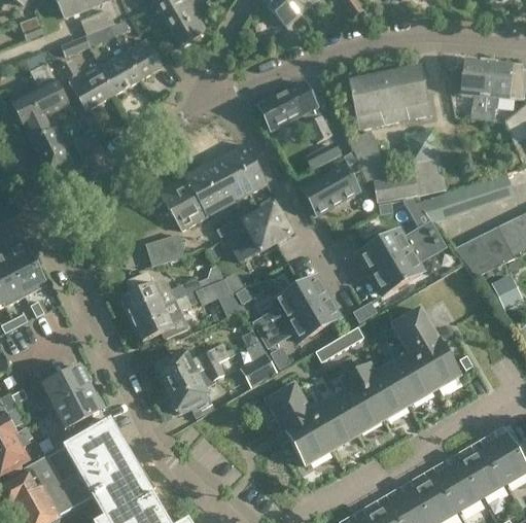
[(58,0),(65,15),(105,0),(58,0)]
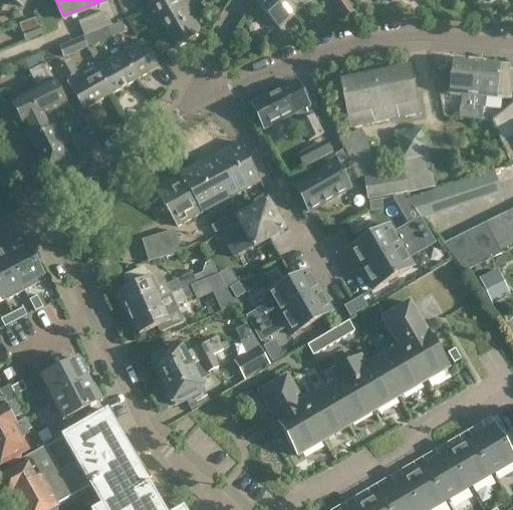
[(150,0),(176,43),(202,28),(185,0),(150,0)]
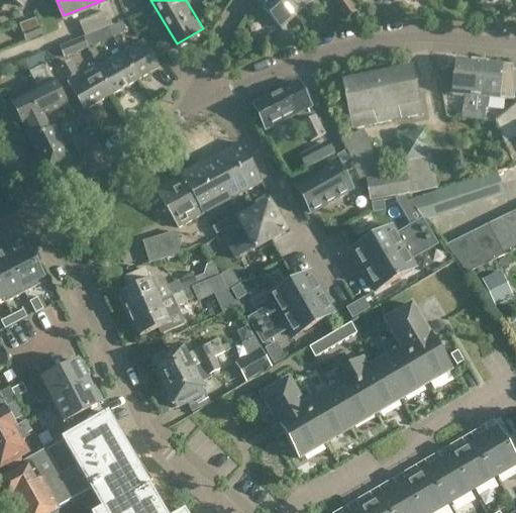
[(259,0),(282,25),(306,3),(303,0),(259,0)]
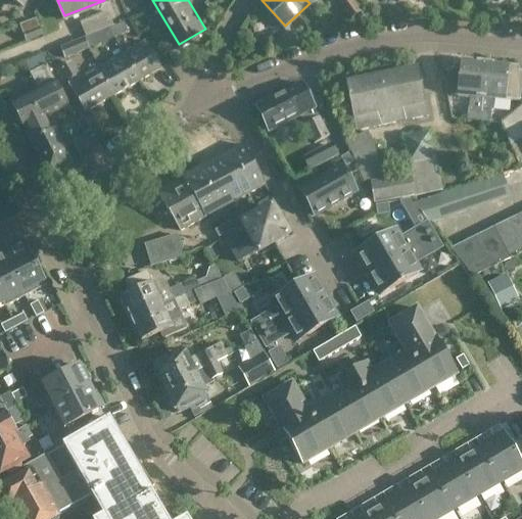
[(339,0),(351,15),(361,8),(354,0),(339,0)]
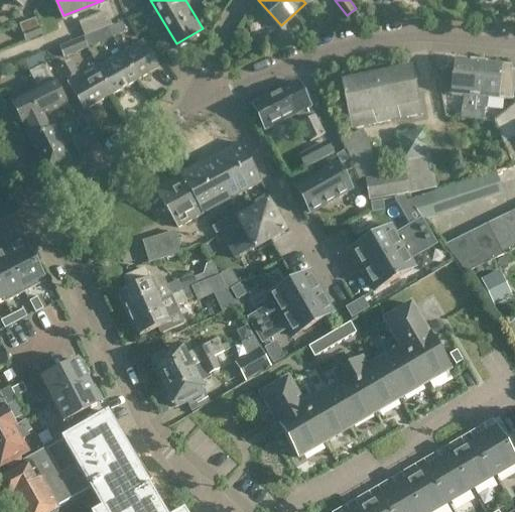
[(107,8),(80,19),(86,33),(108,24),(113,22),(107,8)]
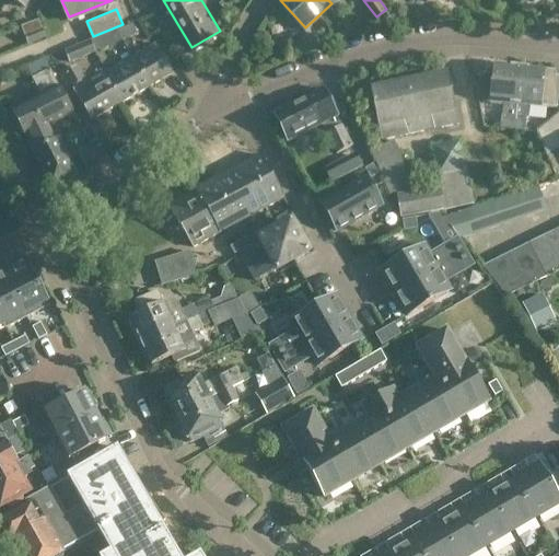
[(123,24),(117,26),(121,38),(137,32),(132,20),(123,24)]
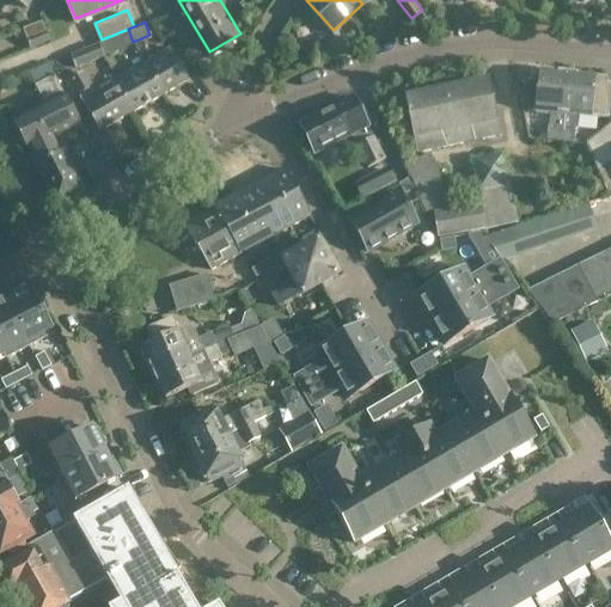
[(28,34),(31,42),(46,37),(42,28),(28,34)]
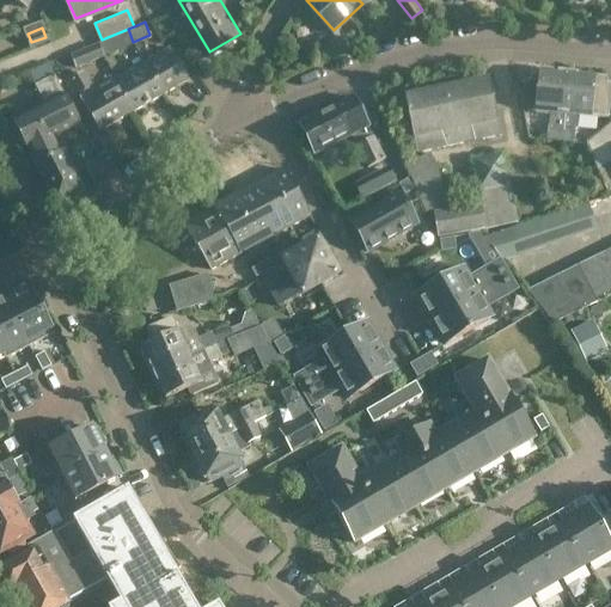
[(102,40),(101,41),(105,53),(133,42),(128,29),(102,40)]
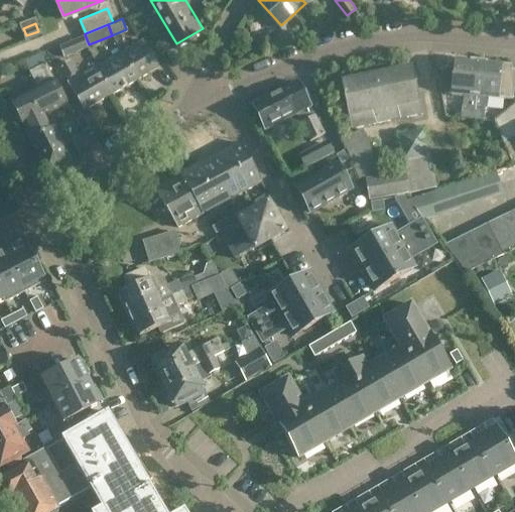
[(279,34),(282,41),(293,36),(290,29),(279,34)]
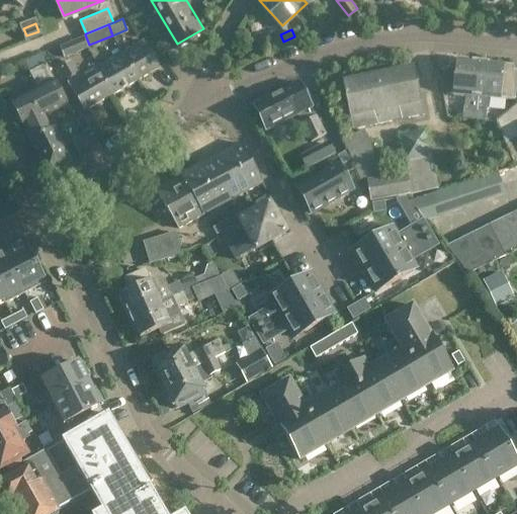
[(87,45),(83,33),(60,43),(64,54),(87,45)]
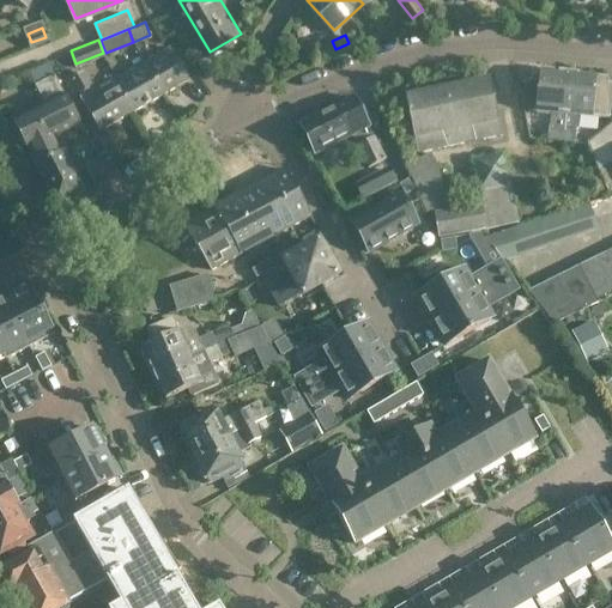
[(162,92),(189,77),(171,44),(144,60),(162,92)]
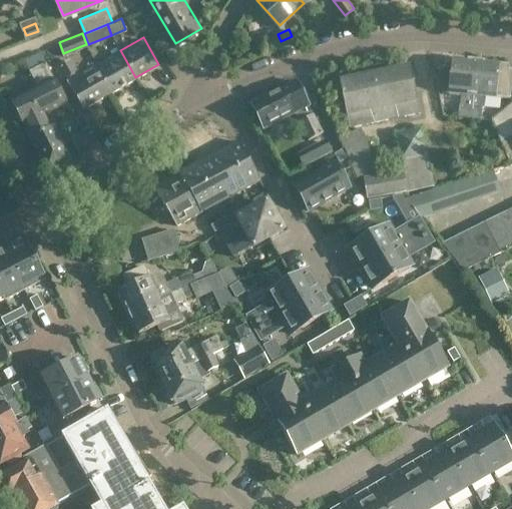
[(94,65),(109,92),(135,77),(120,50),(94,65)]
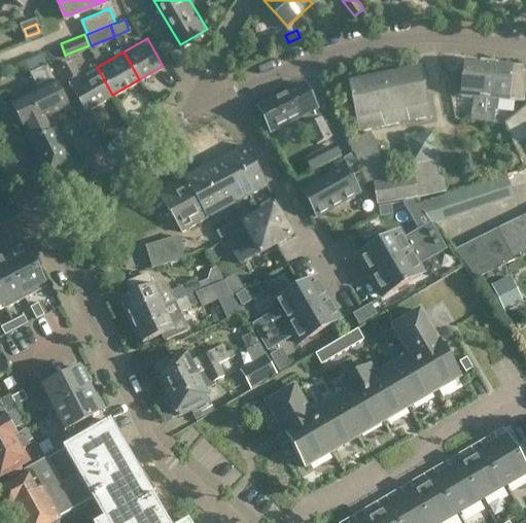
[(39,88),(12,101),(25,126),(26,126),(27,128),(26,130),(29,137),(31,137),(32,139),(55,129),(54,128),(51,125),(56,123),(51,112),(69,104),(56,79),(42,53),(26,61),(31,70),(39,88)]
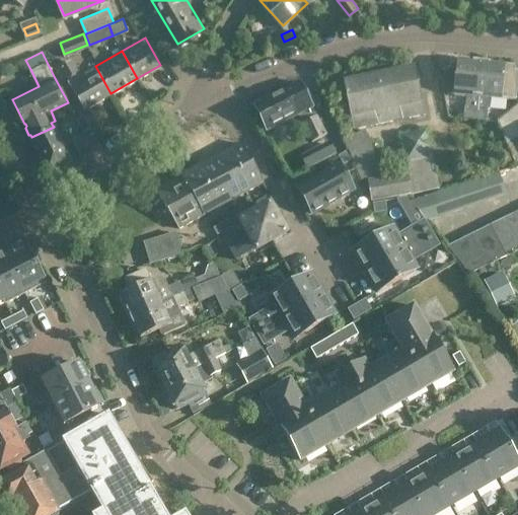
[(457,58),(454,90),(473,92),(472,103),(465,102),(464,115),(476,116),(482,61),(457,58)]
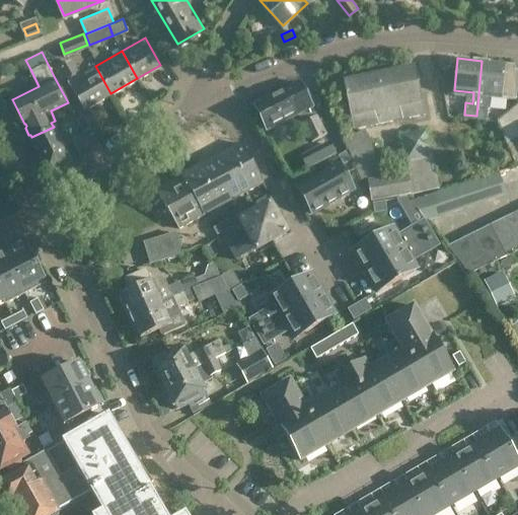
[(95,66),(80,74),(71,59),(61,64),(70,80),(85,107),(111,93),(95,66)]
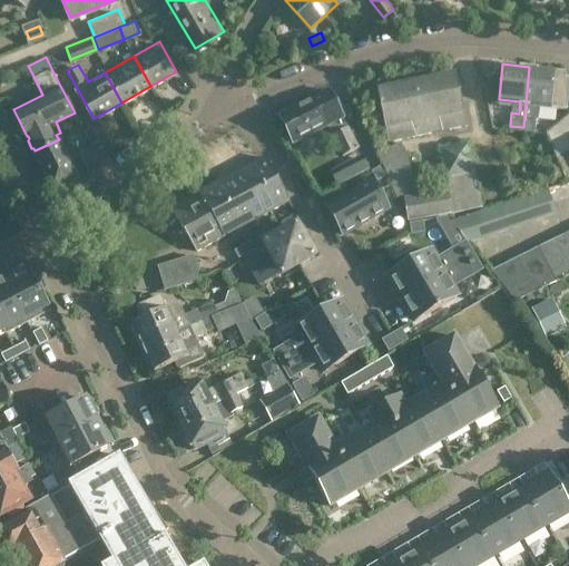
[(540,104),(567,106),(568,91),(568,72),(566,72),(566,68),(555,67),(555,69),(529,67),(523,127),(536,128),(537,116),(539,116),(540,104)]
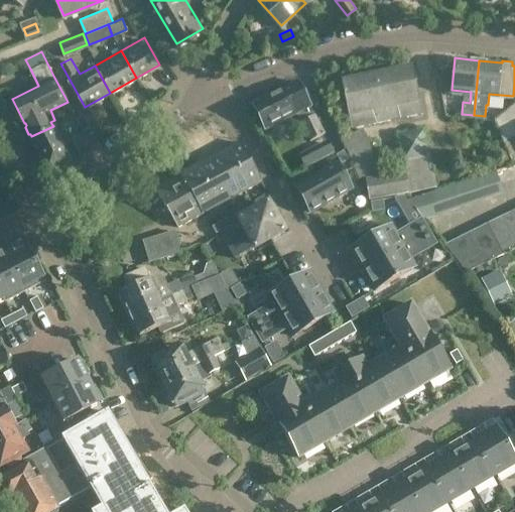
[(342,80),(352,125),(422,111),(413,65),(342,80)]
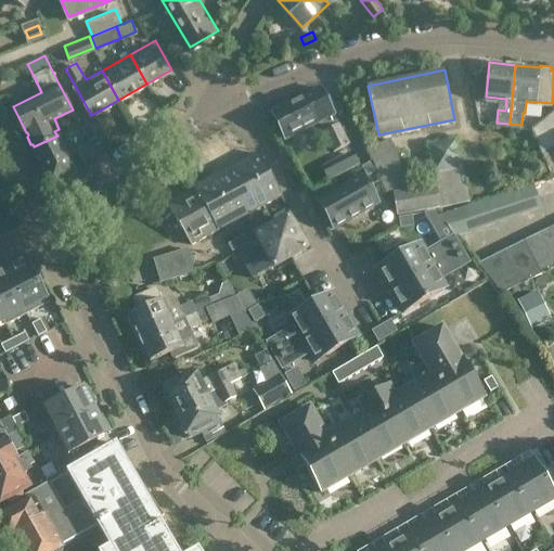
[(321,85),(272,110),(286,137),(319,119),(334,149),(349,141),(321,85)]
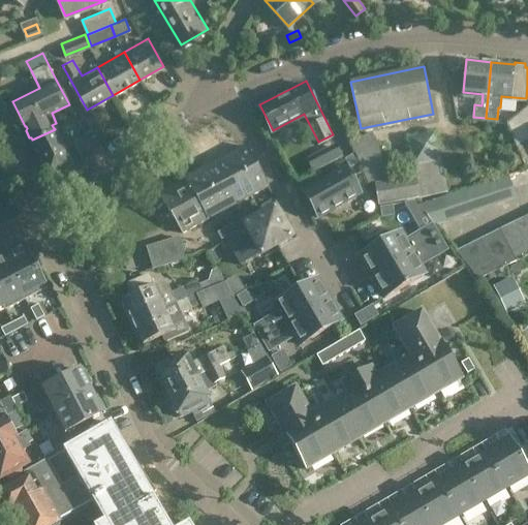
[(273,132),(278,144),(300,135),(296,124),(273,132)]
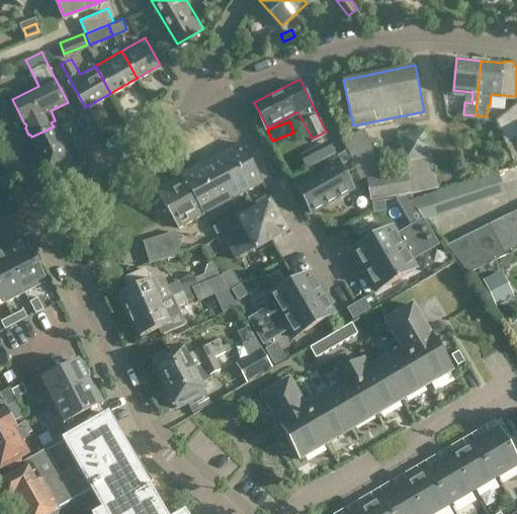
[(61,164),(70,160),(54,126),(31,137),(31,138),(40,155),(47,166),(53,168),(61,164)]
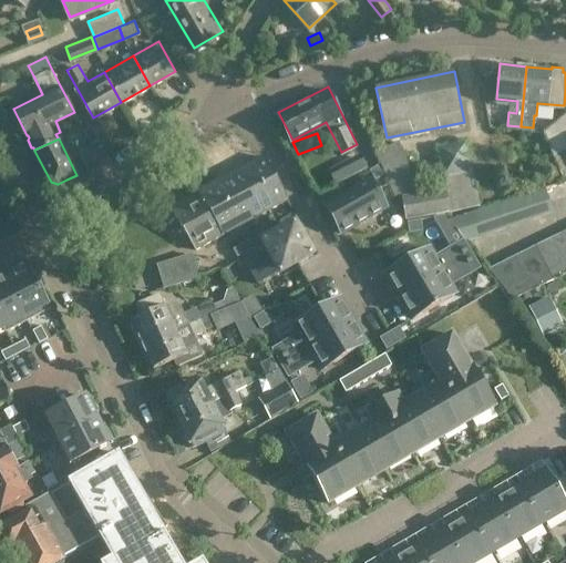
[(395,194),(418,184),(399,139),(376,149),(395,194)]
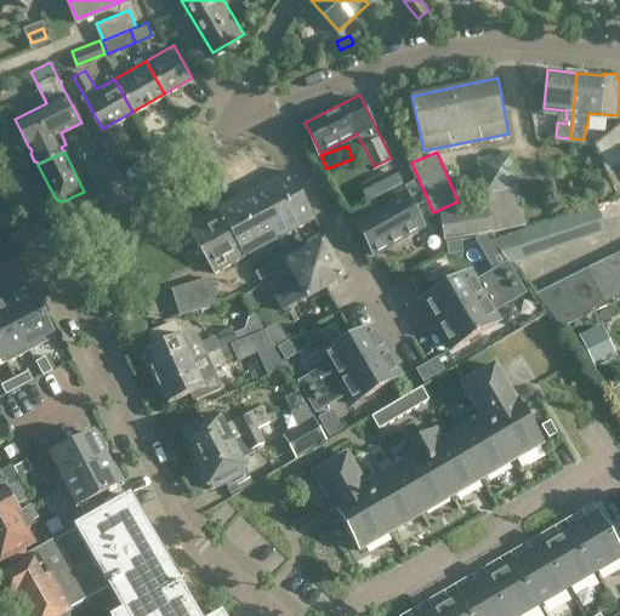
[(488,203),(439,211),(444,235),(445,235),(494,227),(523,221),(511,152),(479,157),(488,203)]
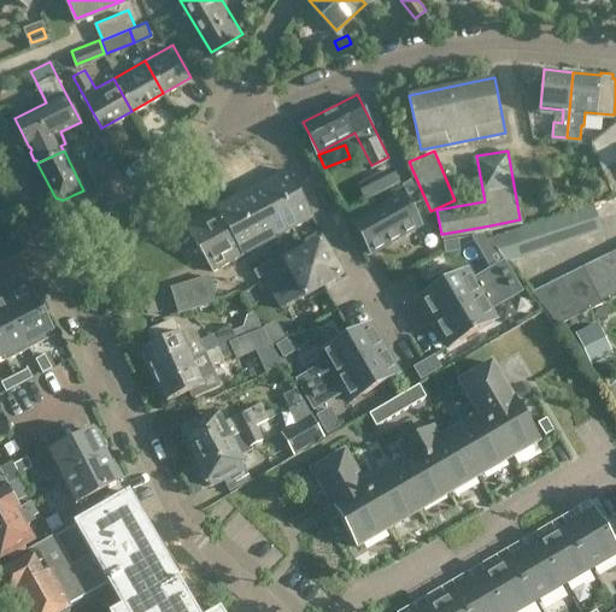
[(287,166),(228,198),(185,221),(213,268),(315,215),(287,166)]
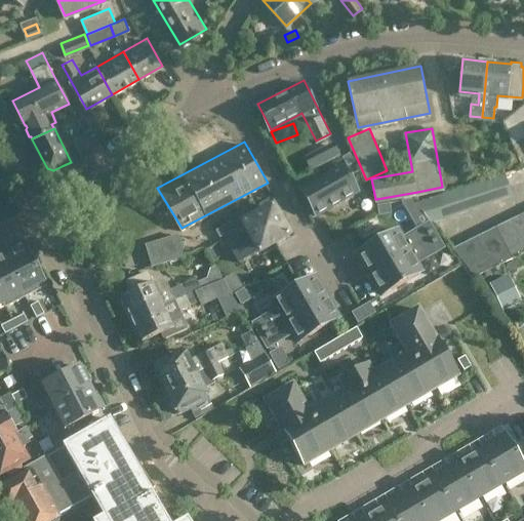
[(83,143),(76,149),(80,154),(88,148),(83,143)]
